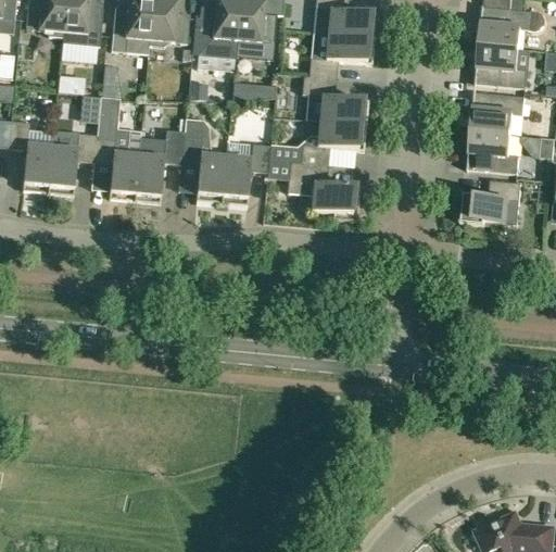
[(0,0),(0,17),(14,19),(16,0),(0,0)]
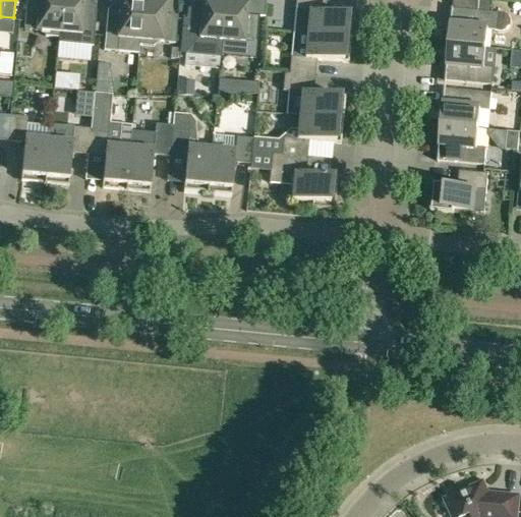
[(39,0),(26,0),(23,25),(41,27),(45,33),(58,35),(61,0),(39,0)]
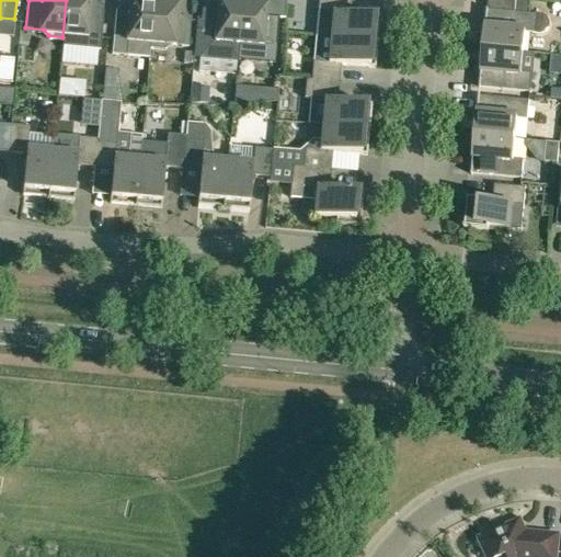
[(90,4),(90,0),(66,0),(63,37),(78,38),(83,33),(88,34),(87,44),(100,46),(104,6),(90,4)]
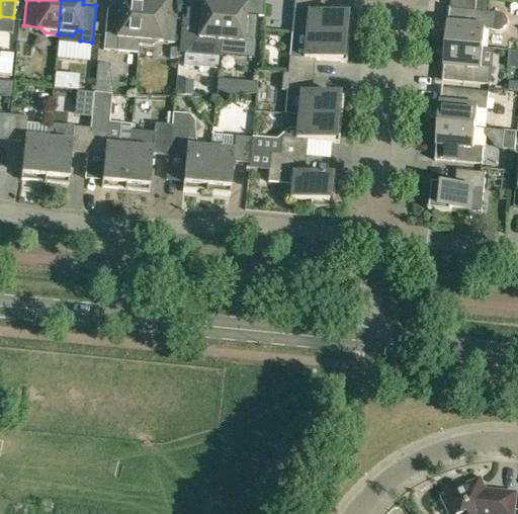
[(138,50),(139,41),(143,0),(120,0),(119,7),(107,6),(103,47),(138,50)]
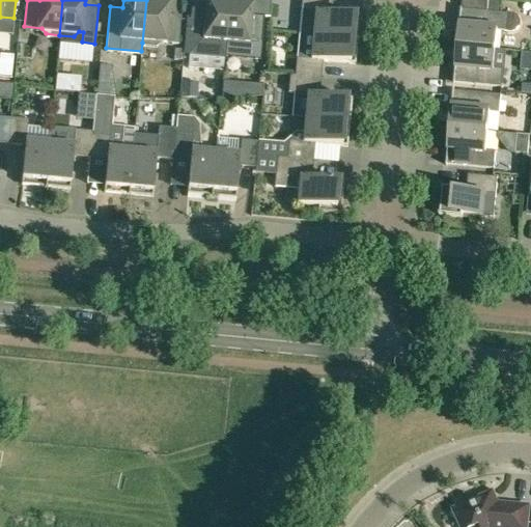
[(169,1),(158,0),(146,0),(142,43),(156,44),(161,39),(178,40),(182,12),(168,11),(169,1)]
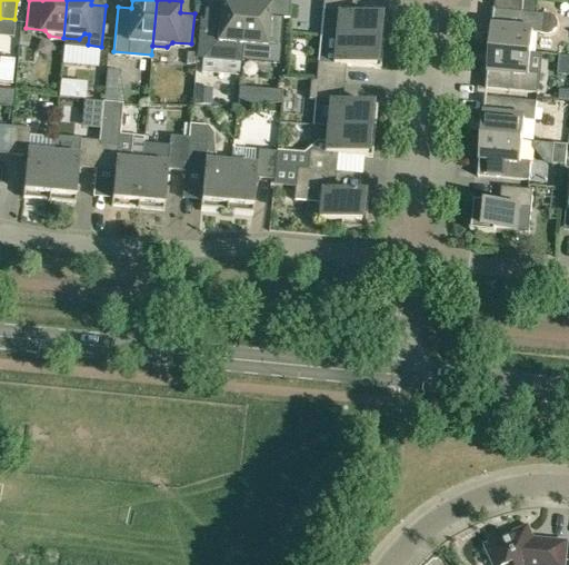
[(241,46),(246,0),(221,0),(220,8),(207,7),(202,48),(217,49),(218,38),(222,39),(227,45),(241,46)]
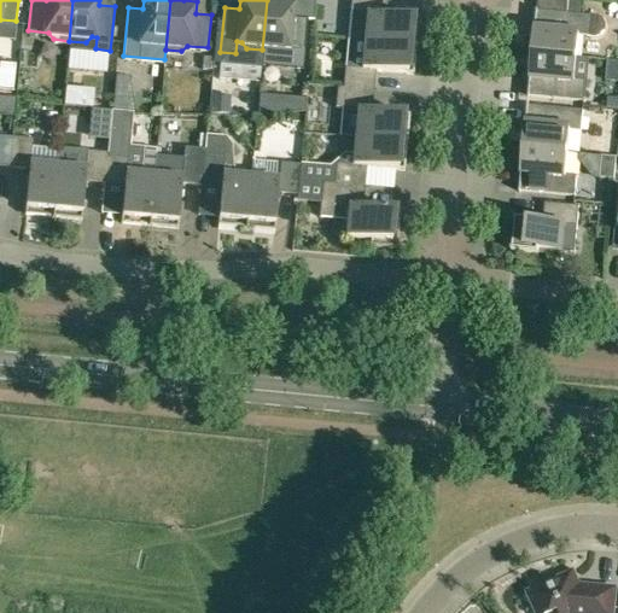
[(267,0),(262,50),(277,51),(290,64),(303,65),(308,15),(293,13),(293,1),(280,0),(267,0)]
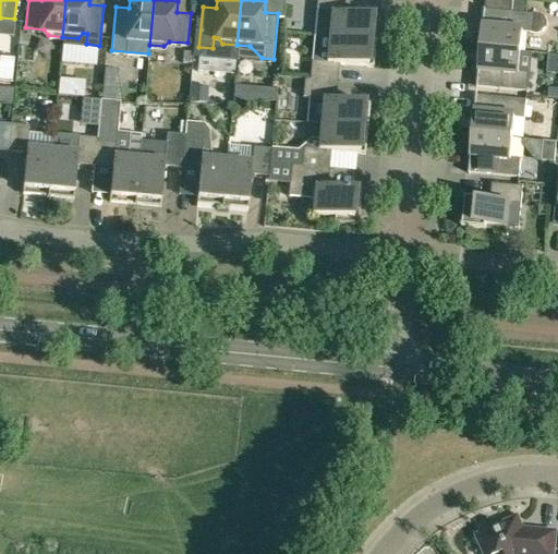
[(316,0),(314,33),(329,34),(375,38),(377,13),(343,10),(344,0),(316,0)]
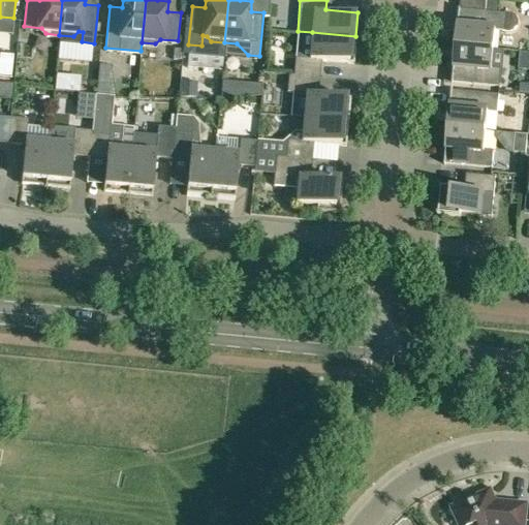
[(510,10),(486,8),(460,6),(460,5),(459,5),(456,41),(455,41),(455,42),(494,45),(495,27),(509,28),(514,26),(518,23),(518,18),(515,13),(510,10)]
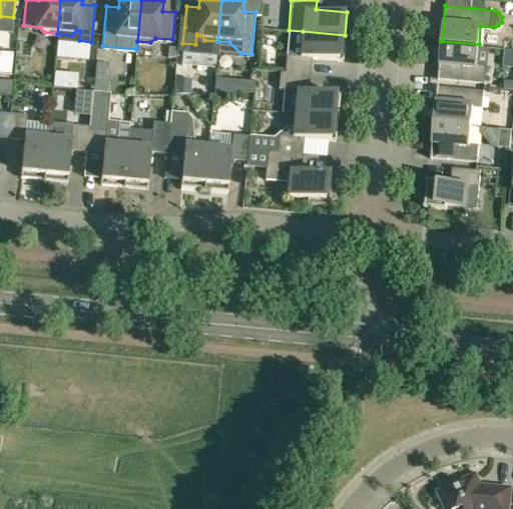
[(343,58),(345,35),(303,31),(301,54),(287,53),(285,69),(280,69),(310,72),(312,55),(343,58)]
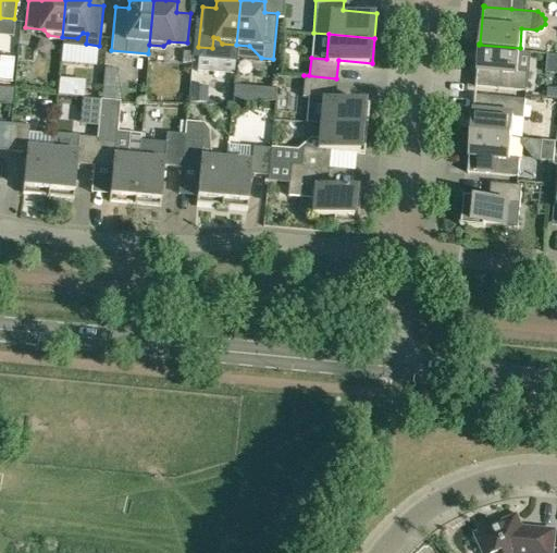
[(518,69),(520,48),(479,45),(479,46),(480,46),(475,83),(527,88),(528,70),(518,69)]
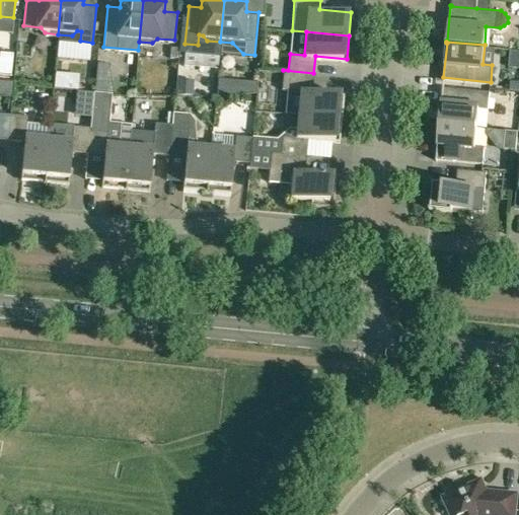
[(170,45),(169,56),(178,56),(179,46),(170,45)]
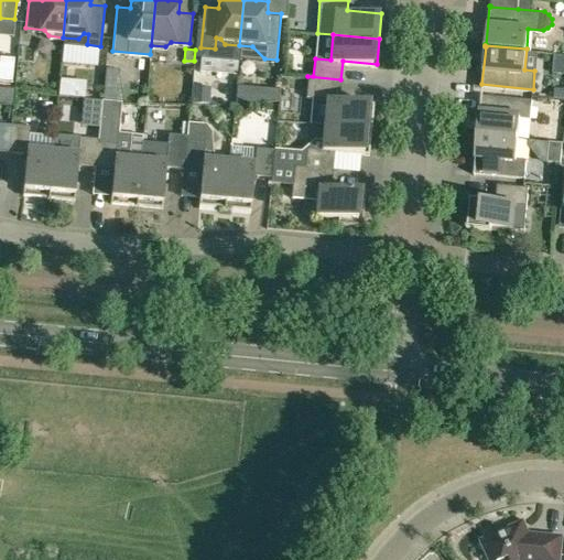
[(0,77),(12,79),(14,55),(0,54),(0,77)]
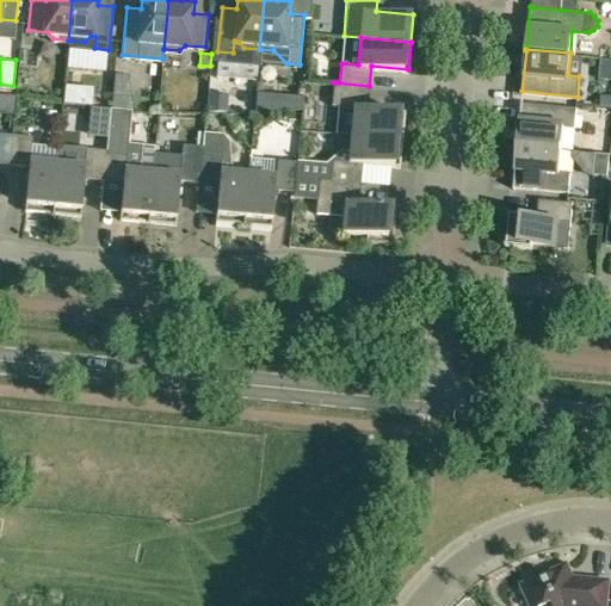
[(65,100),(73,100),(74,84),(66,82),(65,100)]
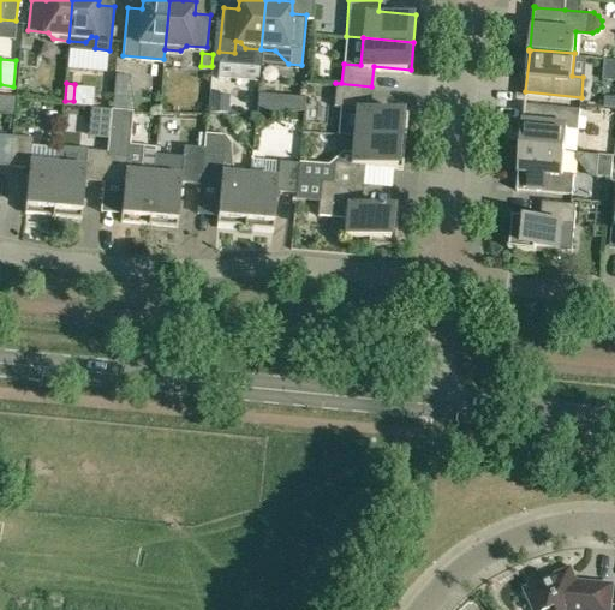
[(356,106),(353,133),(405,138),(407,109),(370,106),(371,87),(335,83),(334,103),(356,106)]
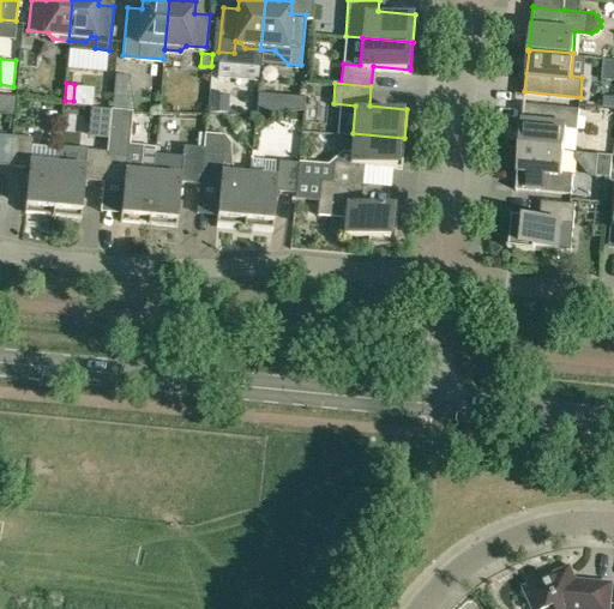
[(229,92),(210,90),(208,110),(228,109),(229,92)]
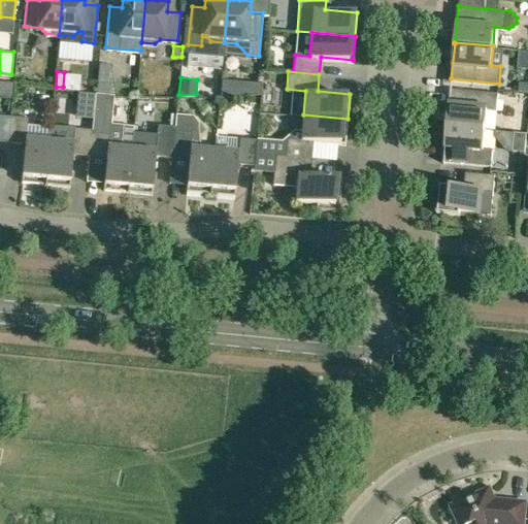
[(221,77),(220,95),(261,92),(262,80),(221,77)]
